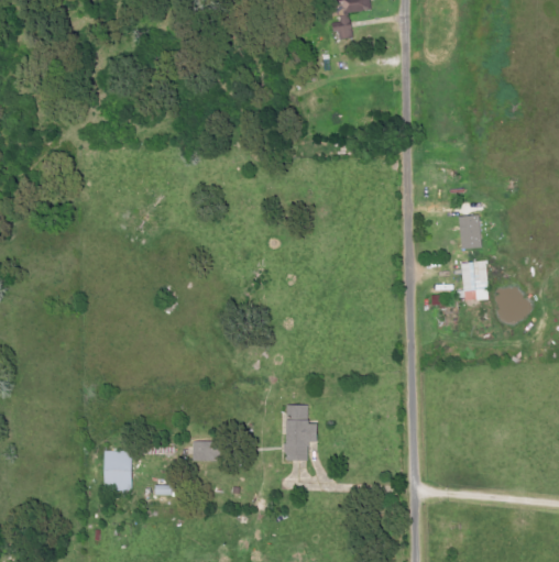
[(371,9),(369,0),(341,0),(330,3),(333,20),(331,20),(336,40),(352,36),(348,13),(371,9)]
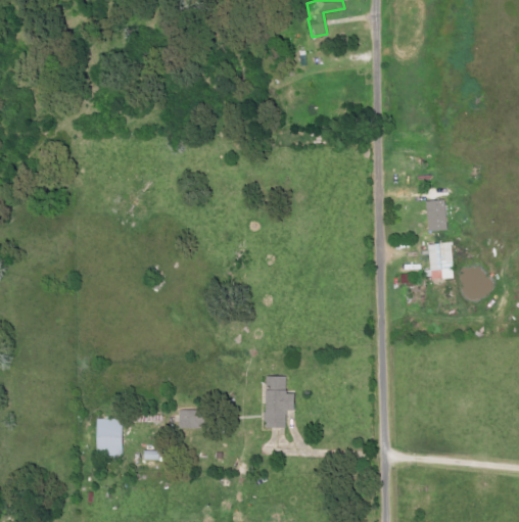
[(425,200),(427,231),(446,230),(444,199),(425,200)]
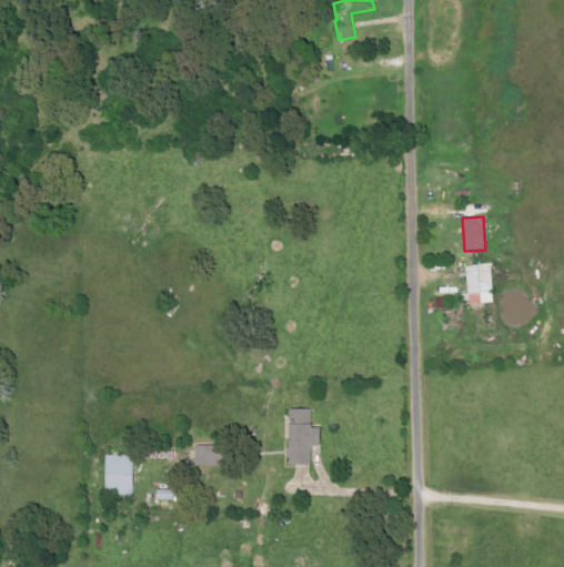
[(465,264),(467,303),(492,302),(490,263),(465,264)]
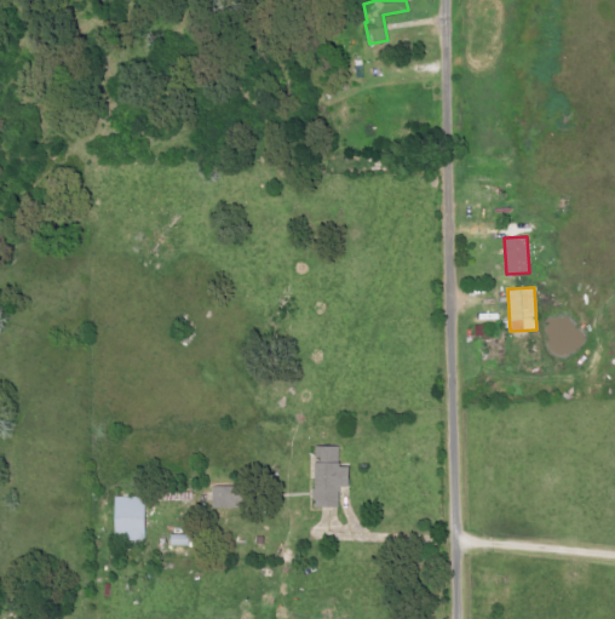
[(339,447),(314,446),(312,508),(338,508),(338,487),(350,487),(351,468),(338,466),(339,447)]
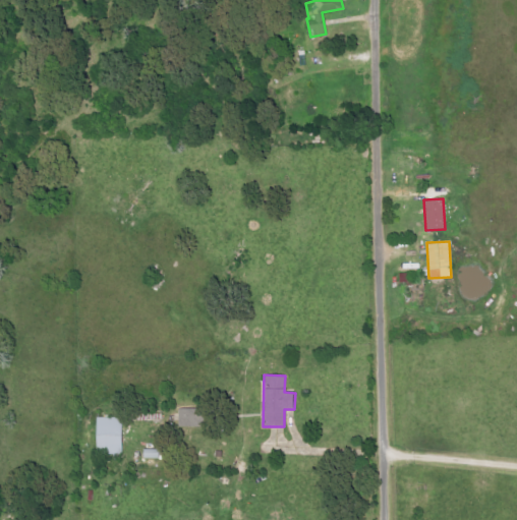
[(205,408),(177,408),(177,425),(204,426),(205,408)]
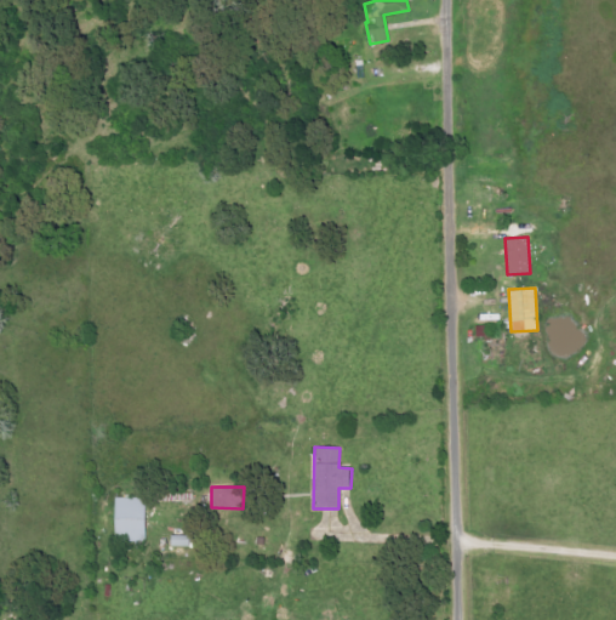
[(114,498),(114,540),(146,540),(144,496),(114,498)]
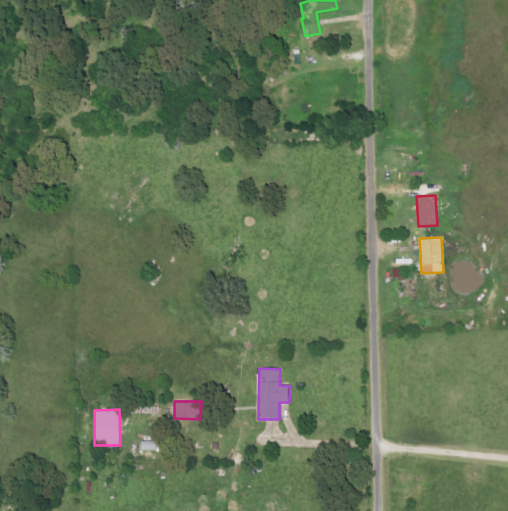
[(155,441),(140,440),(139,450),(155,450),(155,441)]
